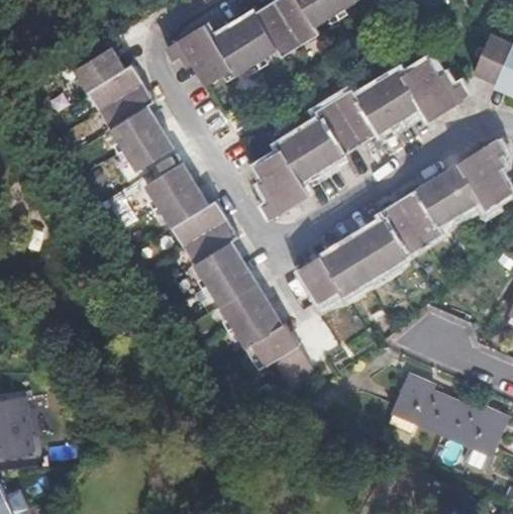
[(281,46),(285,55),(303,43),(277,0),(272,0),(259,9),(281,46)]
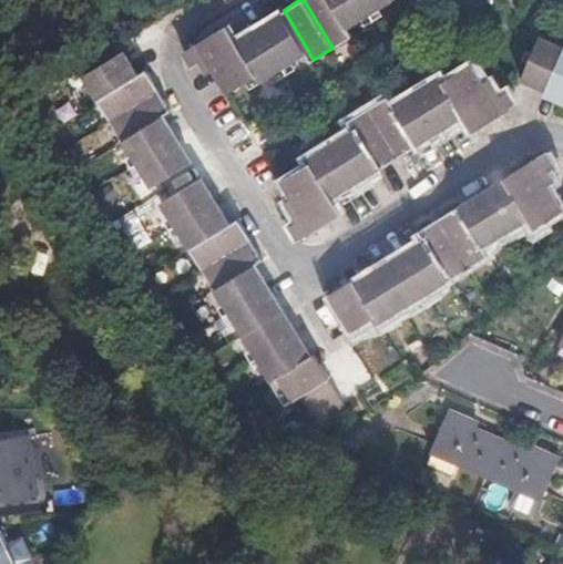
[(304,0),(333,48),(351,36),(346,28),(330,0),(304,0)]
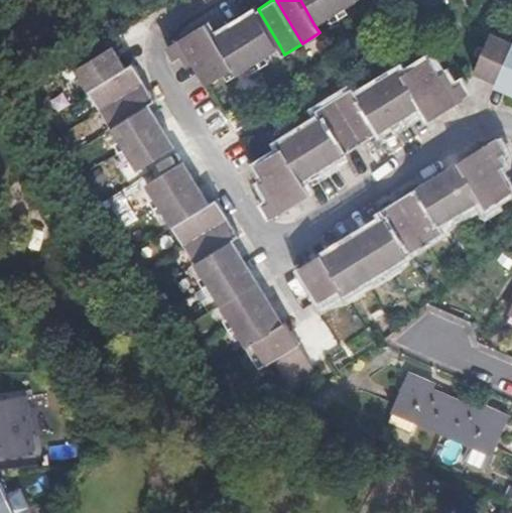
[(300,0),(314,25),(335,13),(327,0),(300,0)]
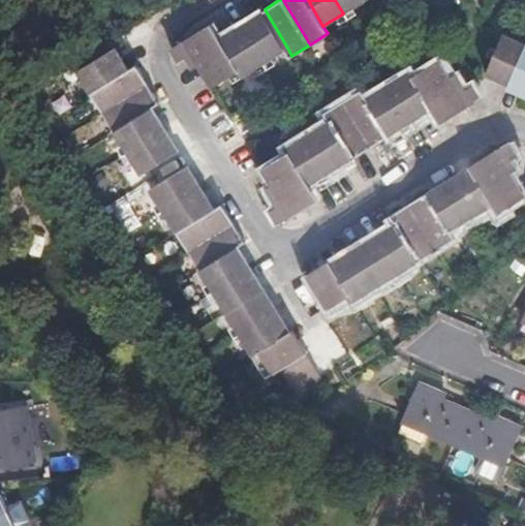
[(335,0),(343,13),(365,0),(335,0)]
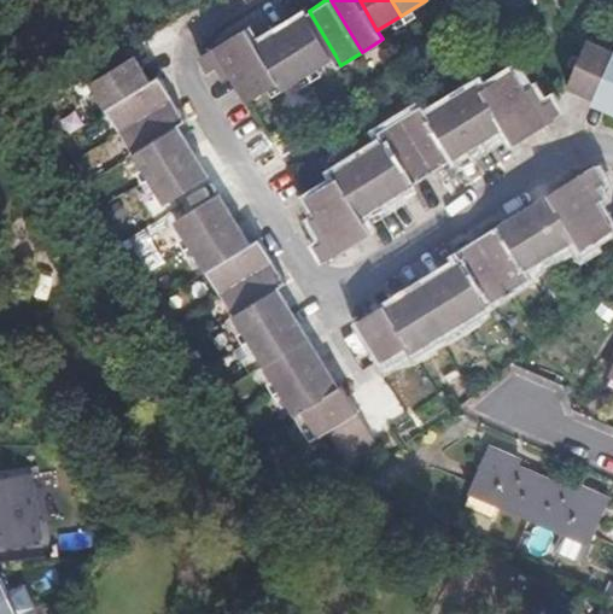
[(336,56),(309,11),(281,27),(308,71),(336,56)]
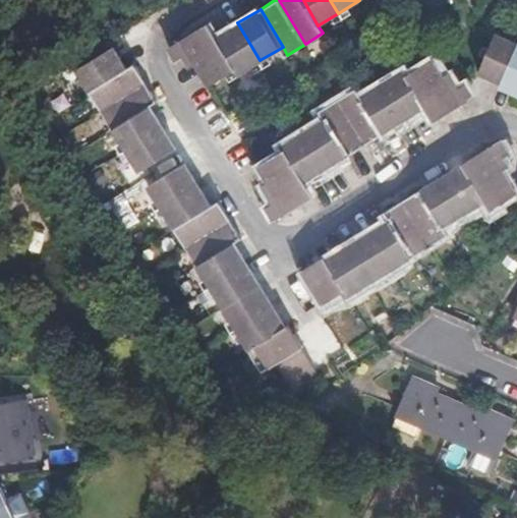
[(208,85),(236,68),(216,36),(208,22),(168,47),(176,60),(188,53),(208,85)]
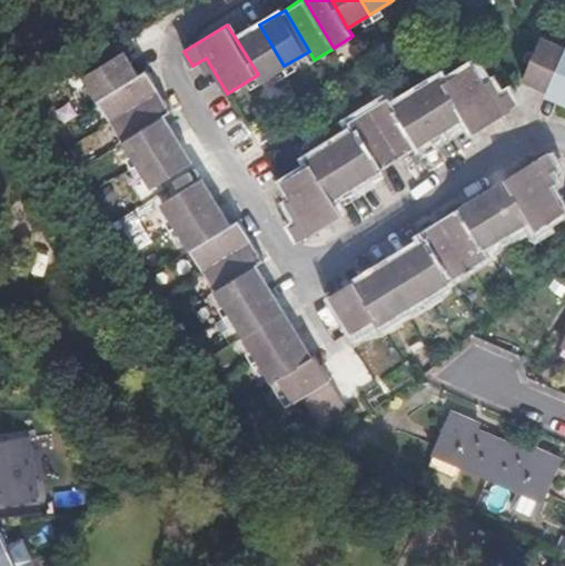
[(236,39),(258,75),(260,79),(284,66),(259,25),(236,39)]
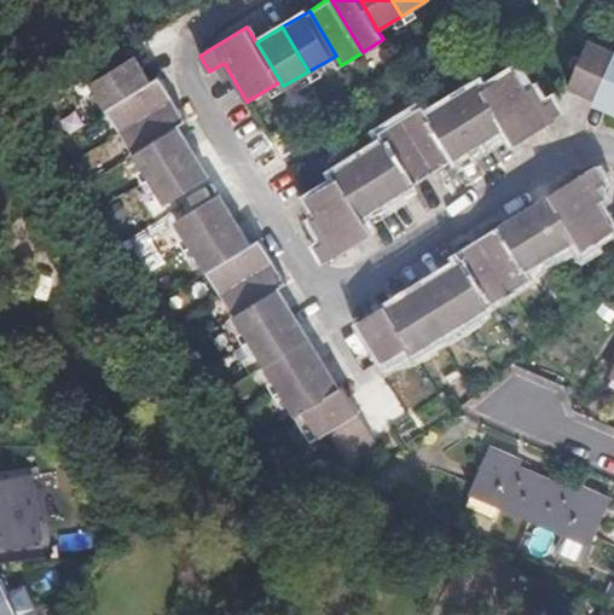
[(565,91),(591,103),(613,53),(584,41),(565,91)]
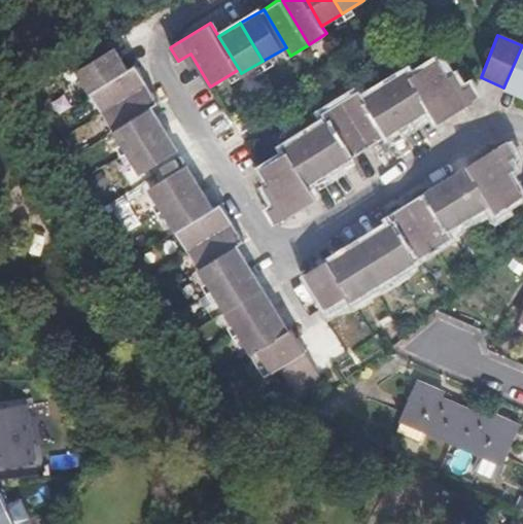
[(522,43),(522,45),(503,88),(501,92),(521,100),(522,96),(522,43)]
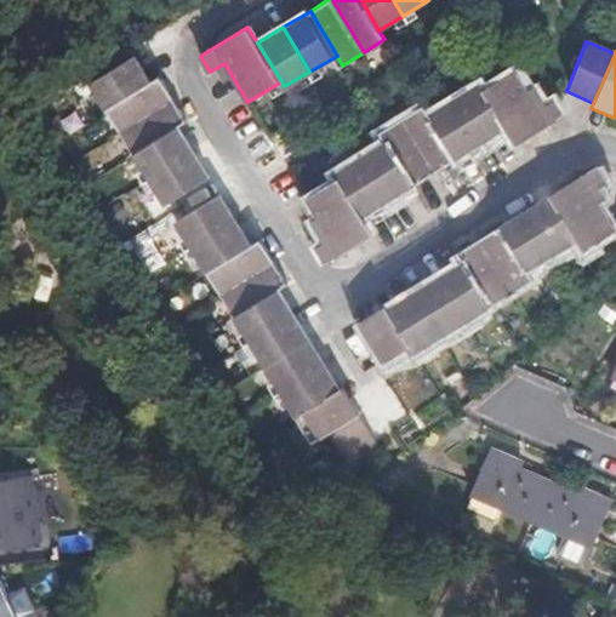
[(131,55),(86,83),(103,110),(148,83),(131,55)]
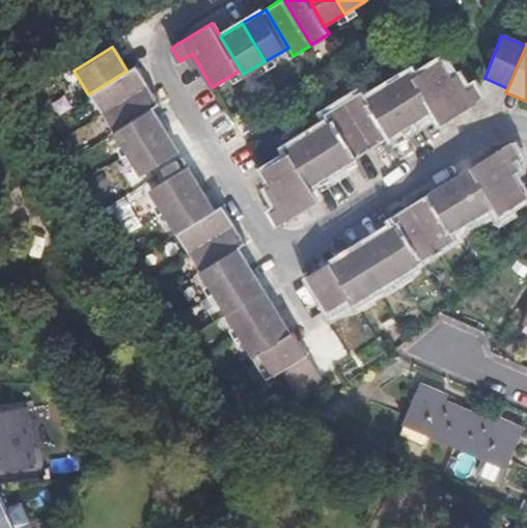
[(442,62),(414,79),(434,111),(442,126),(484,101),(476,87),(462,95),(442,62)]
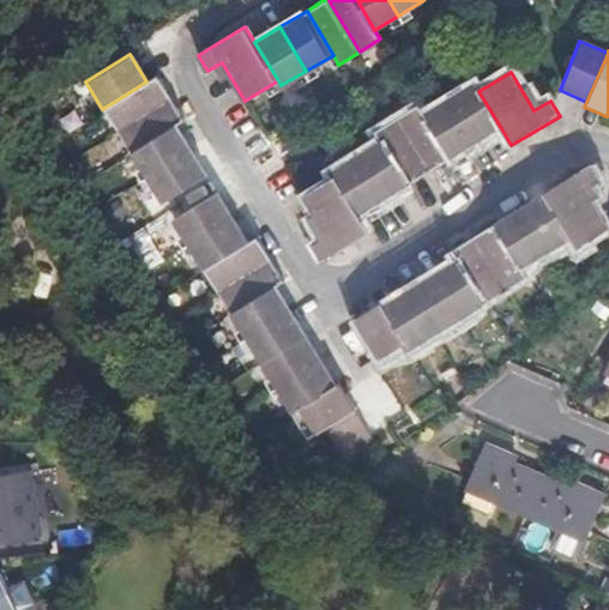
[(146,82),(102,109),(114,128),(169,95),(157,74),(146,82)]
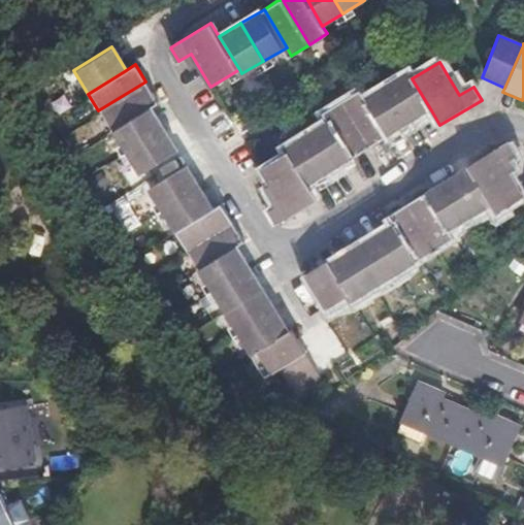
[(388,137),(431,110),(412,78),(407,72),(365,98),(388,137)]
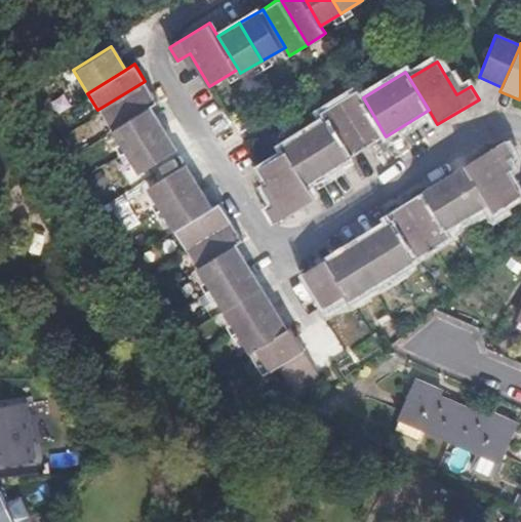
[(109,129),(149,106),(156,102),(145,81),(97,110),(109,129)]
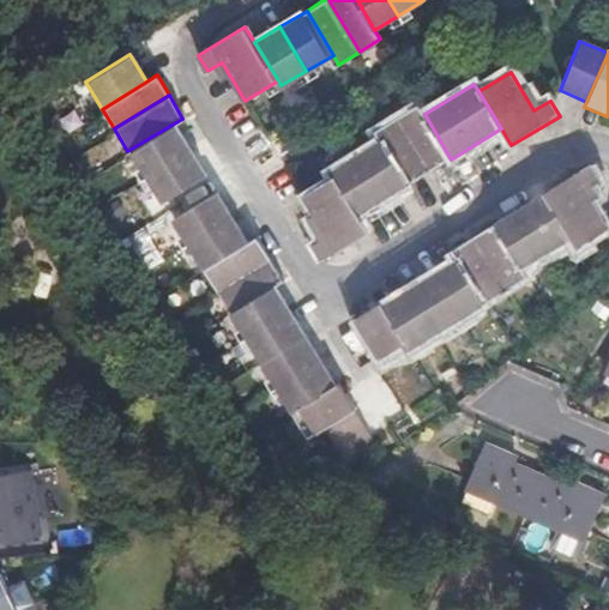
[(430,170),(451,159),(424,114),(418,104),(398,116),(430,170)]
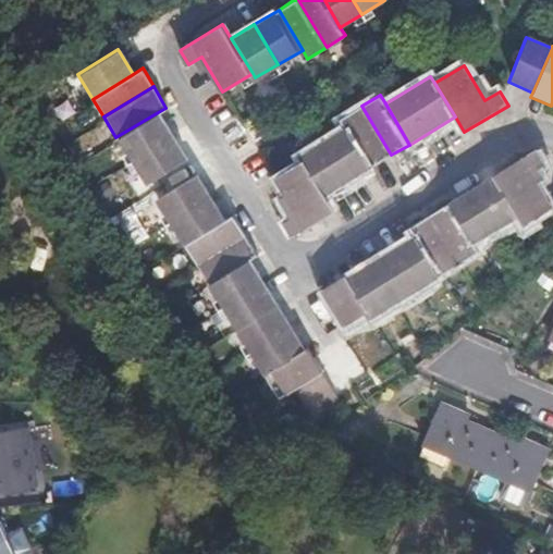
[(391,155),(361,106),(343,118),(347,126),(372,167),(391,155)]
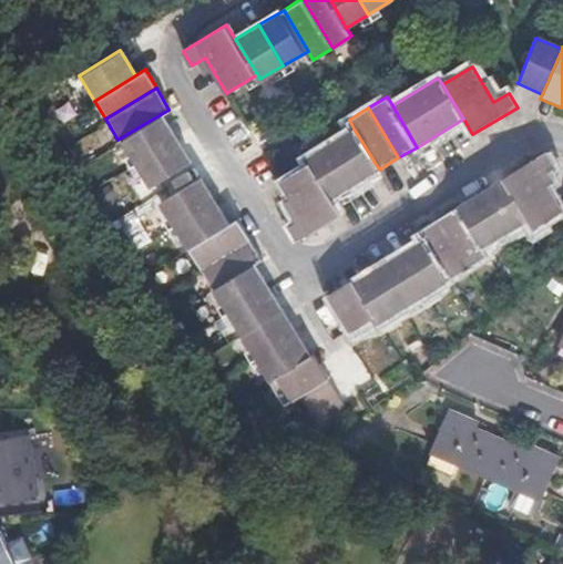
[(161,114),(118,140),(132,164),(175,139),(161,114)]
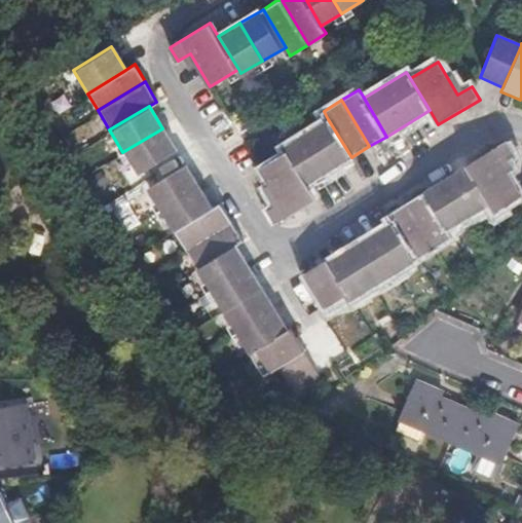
[(306,133),(328,172),(351,157),(328,119),(306,133)]
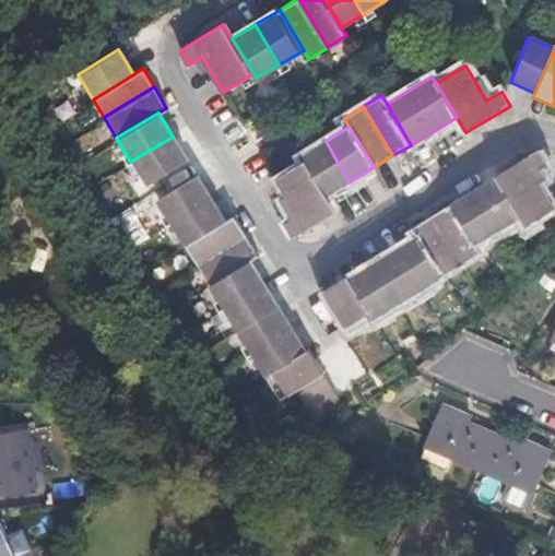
[(173,137),(130,162),(144,184),(187,160),(173,137)]
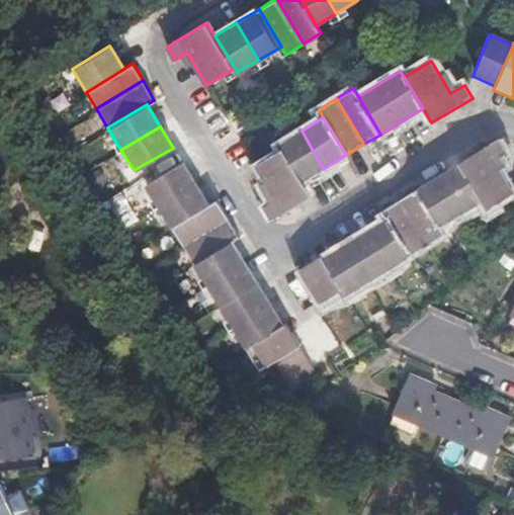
[(302,131),(279,144),(282,149),(302,181),(323,169),(302,131)]
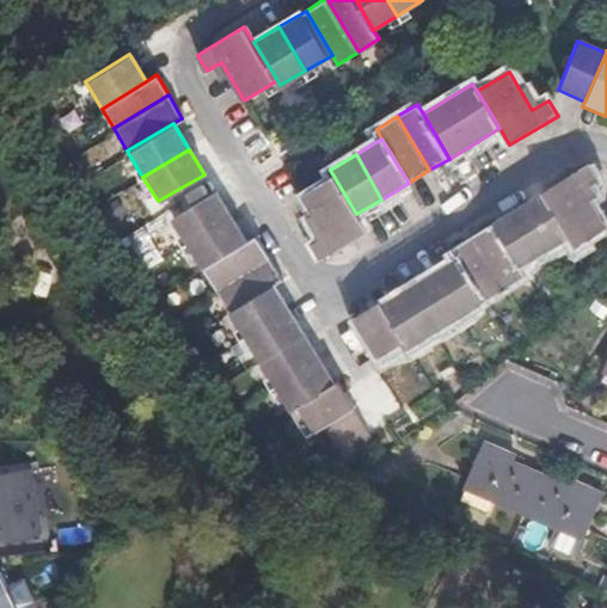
[(599,184),(588,167),(541,196),(568,239),(575,250),(606,229),(606,228),(586,194),(599,184)]
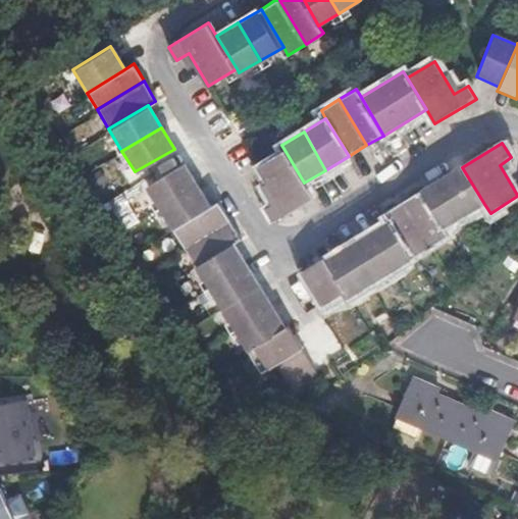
[(312,197),(304,183),(285,150),(256,167),(276,200),(265,207),(273,220),(312,197)]
